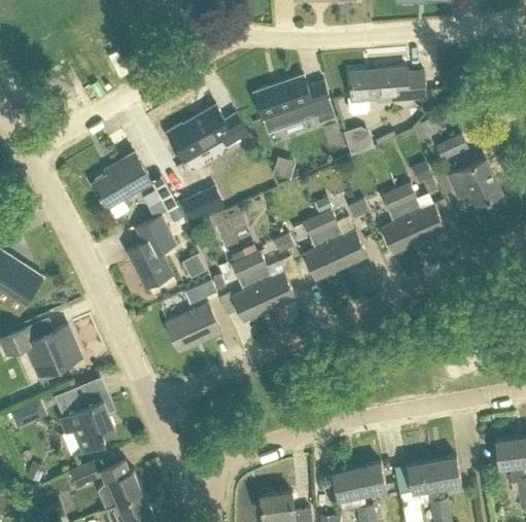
[(408,74),(408,69),(349,73),(351,99),(348,99),(349,113),(353,116),(366,115),(370,111),(369,102),(377,101),(377,103),(426,100),(424,73),(408,74)]
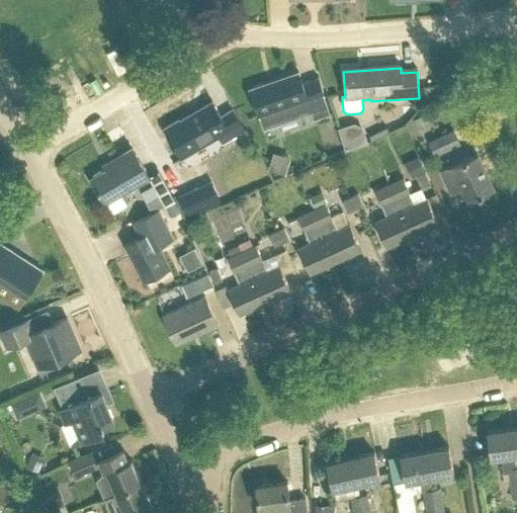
[(259,120),(262,129),(284,121),(293,118),(311,112),(315,122),(330,116),(326,104),(318,81),(303,87),(297,75),(249,92),(259,120)]
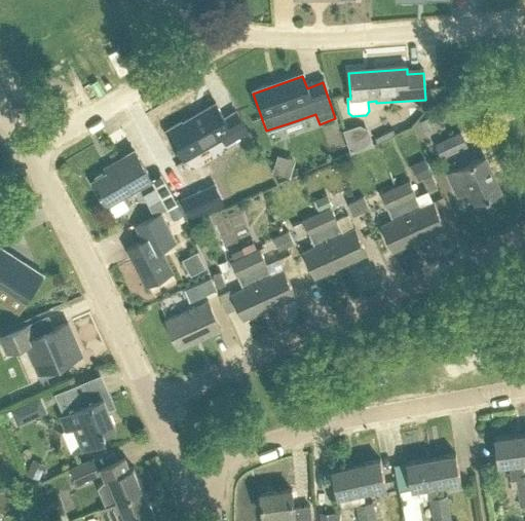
[(225,148),(249,136),(236,114),(224,120),(216,106),(182,124),(181,123),(166,132),(184,163),(222,142),(225,148)]
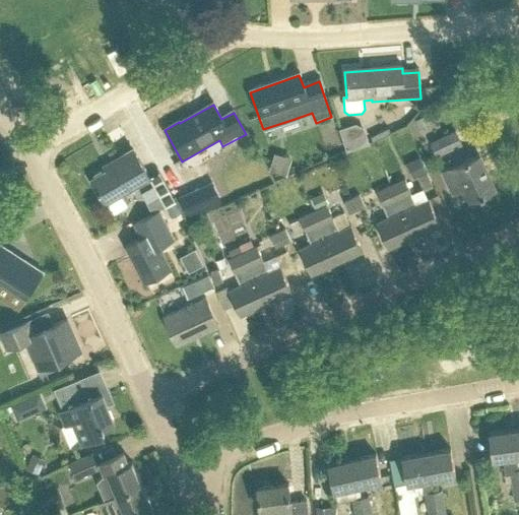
[(423,117),(413,122),(418,131),(428,126),(423,117)]
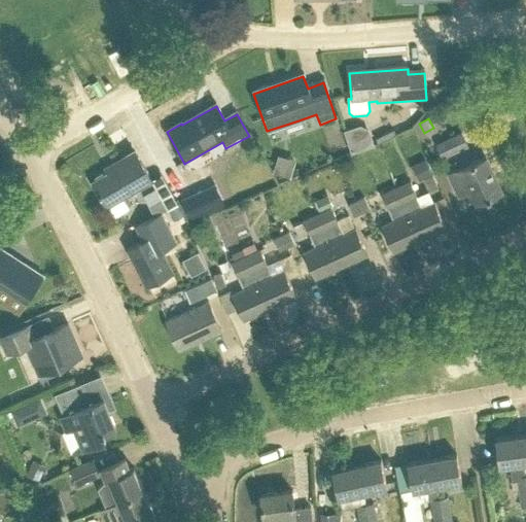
[(435,146),(442,161),(466,149),(460,136),(435,146)]
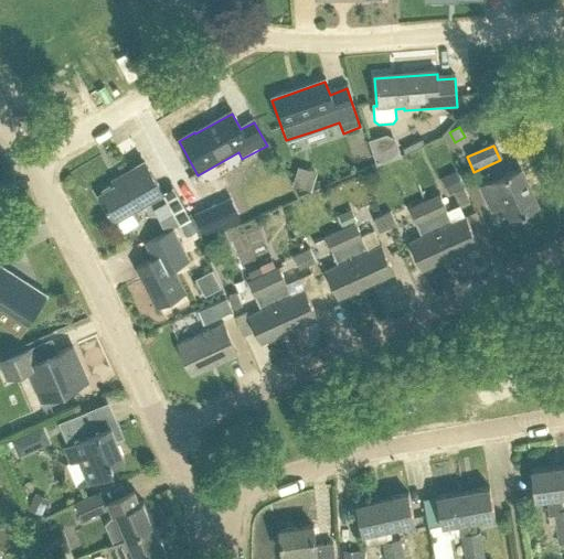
[(98,197),(121,236),(137,227),(130,215),(162,196),(144,164),(119,178),(123,183),(98,197)]
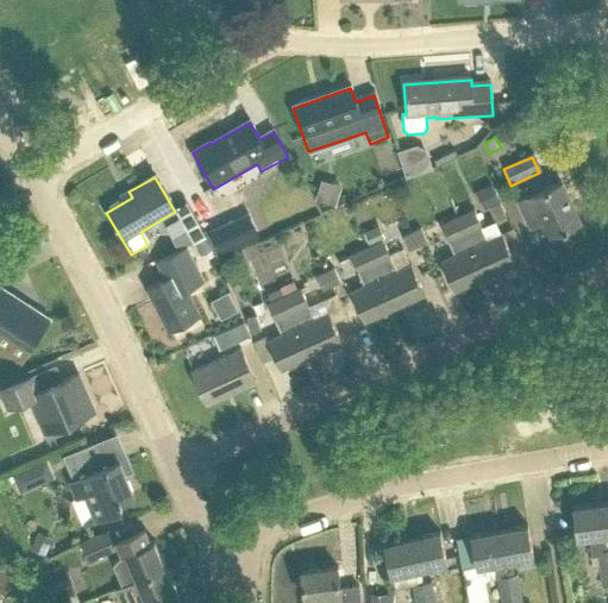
[(520,202),(526,217),(532,230),(545,223),(552,238),(578,226),(558,184),(520,202)]
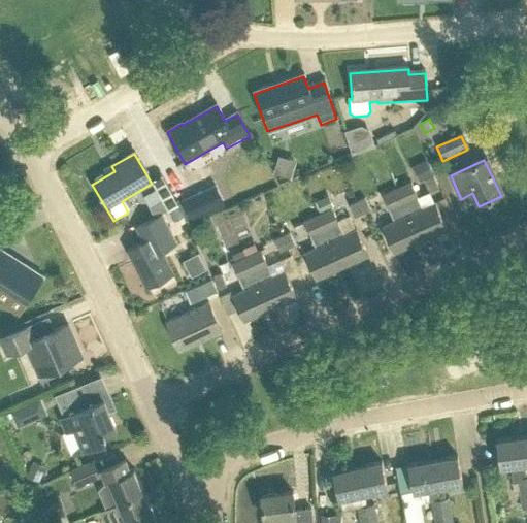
[(424,162),(415,167),(422,183),(424,182),(432,177),(424,162)]
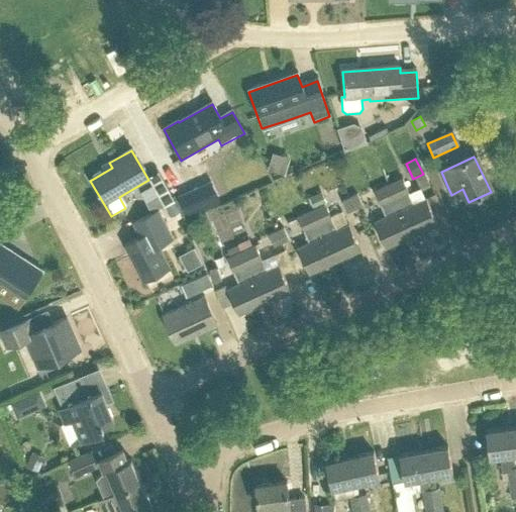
[(416,182),(422,195),(431,191),(424,178),(416,182)]
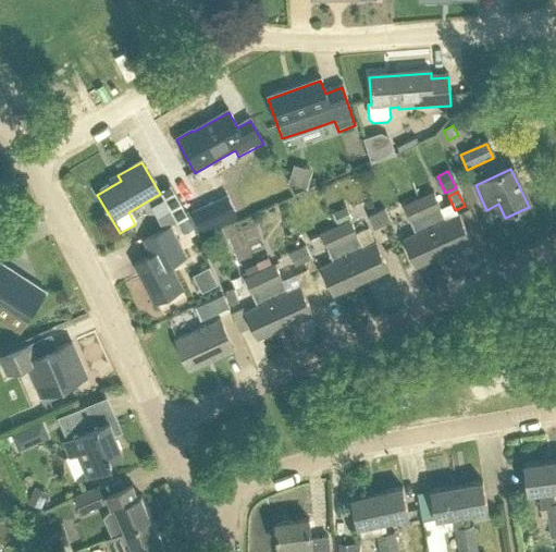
[(446,222),(434,195),(403,208),(416,236),(403,242),(415,270),(470,244),(458,217),(446,222)]
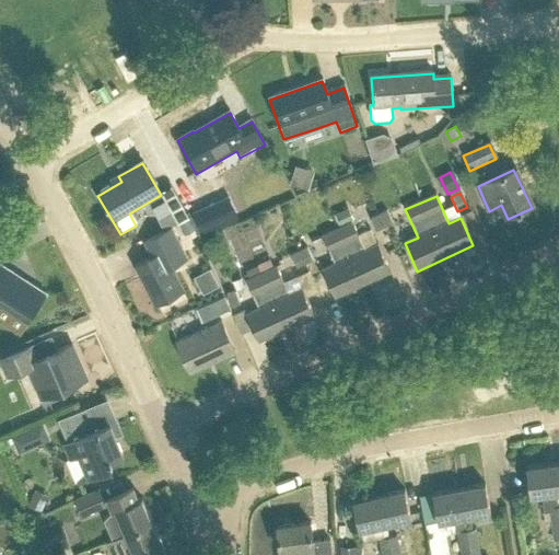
[(204,210),(214,232),(224,228),(214,206),(204,210)]
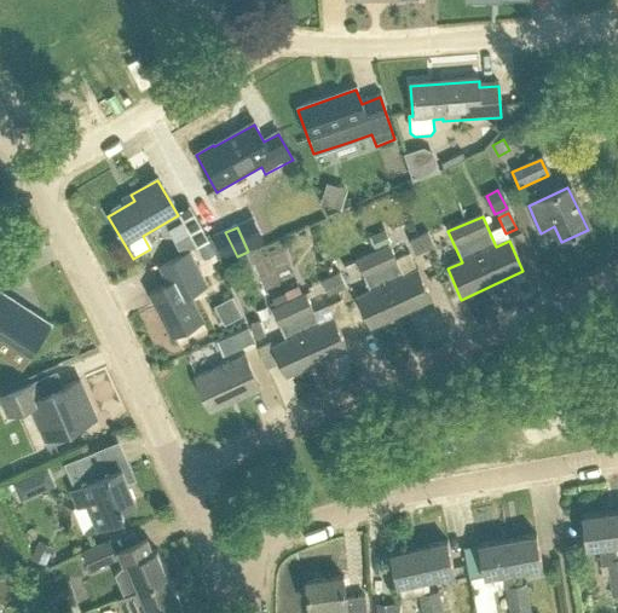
[(180,258),(195,249),(188,236),(173,244),(180,258)]
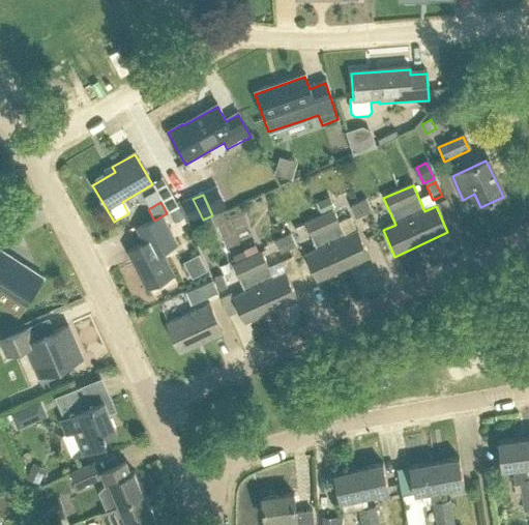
[(366,203),(358,207),(362,215),(365,222),(373,217),(366,203)]
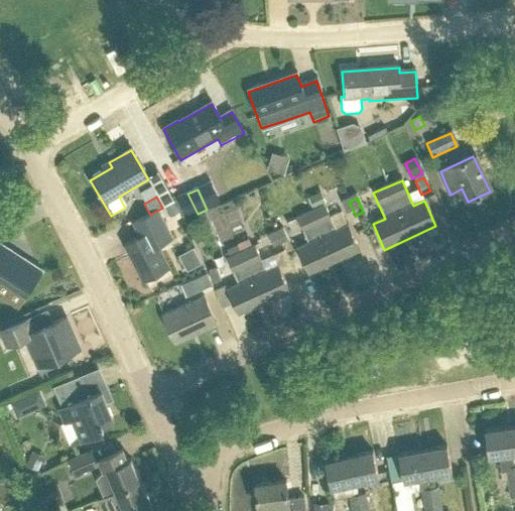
[(342,203),(346,213),(353,210),(349,202),(349,200),(342,203)]
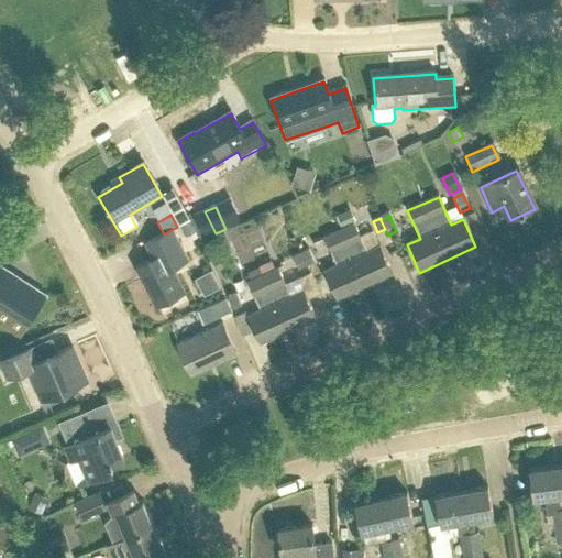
[(185,238),(196,232),(189,221),(178,227),(185,238)]
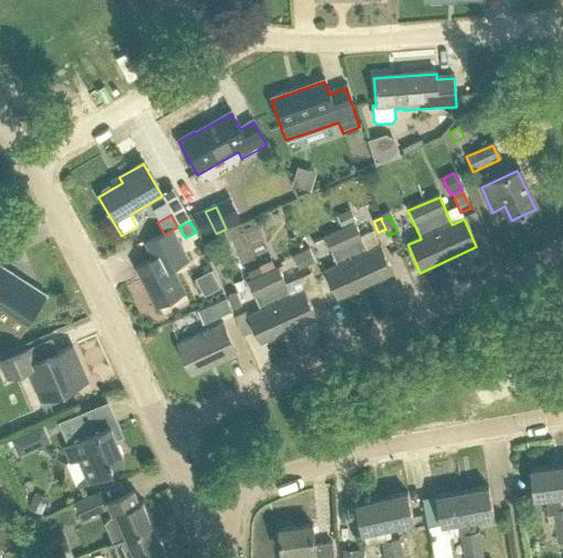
[(367,253),(355,226),(335,234),(325,239),(324,240),(336,266),(324,273),(337,302),(392,275),(379,247),(367,253)]
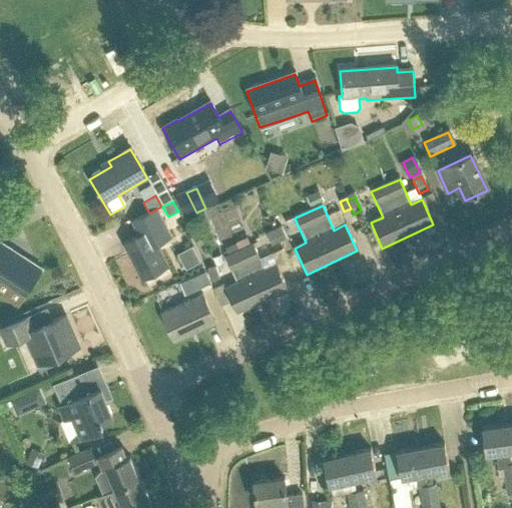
[(142,282),(168,269),(157,245),(170,239),(156,209),(131,222),(139,236),(124,244),(142,282)]
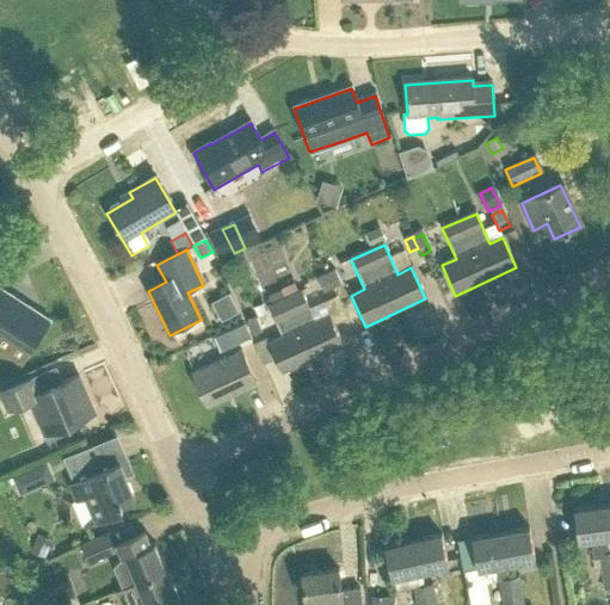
[(334,272),(326,276),(331,289),(339,285),(334,272)]
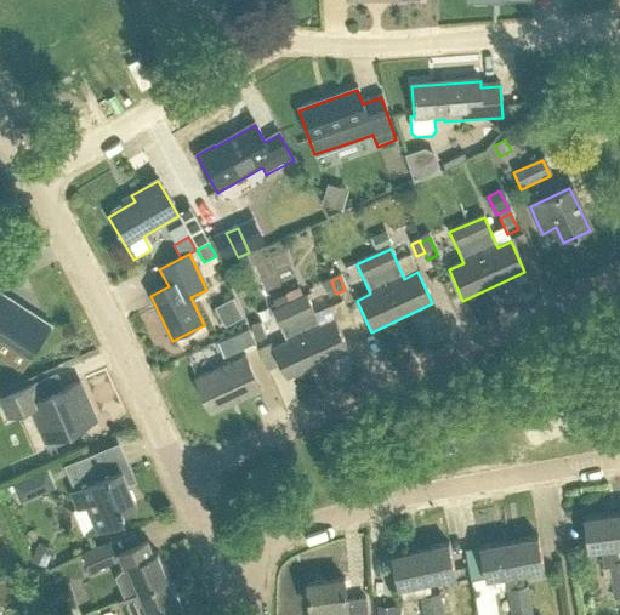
[(323,284),(328,297),(336,294),(331,280),(323,284)]
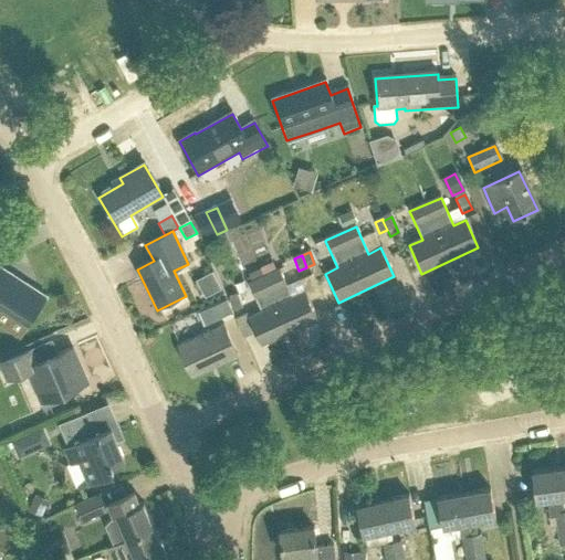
[(258,268),(259,271),(263,278),(276,273),(272,263),(258,268)]
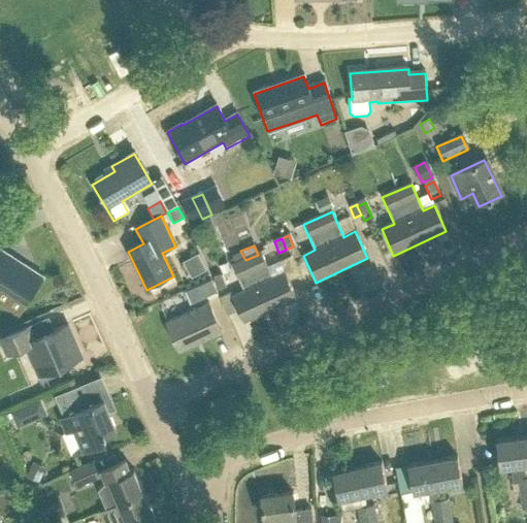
[(0,290),(26,306),(43,280),(0,252),(0,290)]
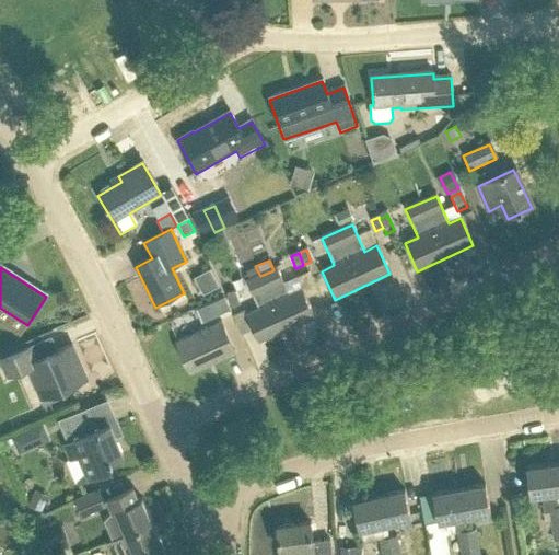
[(245,273),(248,281),(260,276),(256,268),(245,273)]
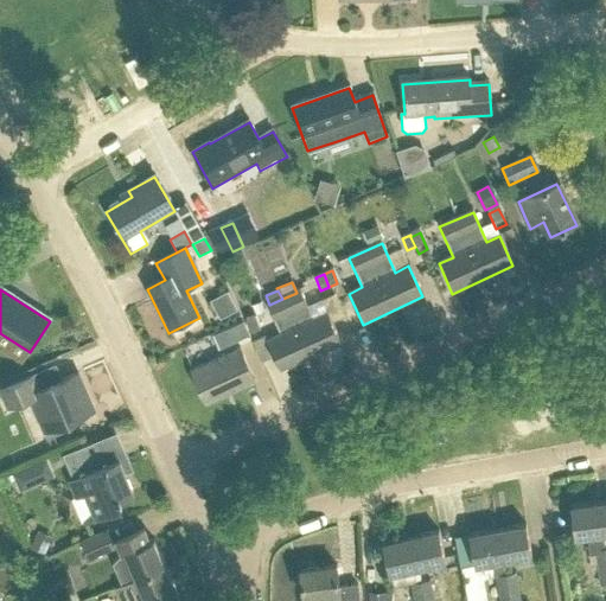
[(313,321),(300,292),(297,293),(282,299),(269,305),(267,306),(280,337),(266,343),(280,373),(339,346),(326,315),(313,321)]
